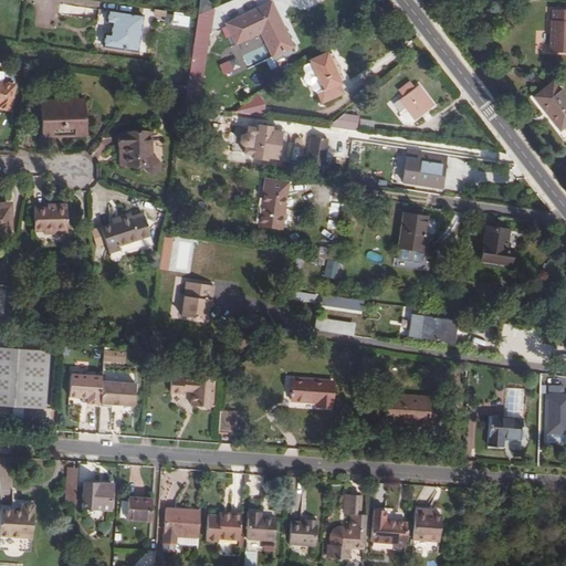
[(201,0),(199,14),(210,11),(211,0),(201,0)]
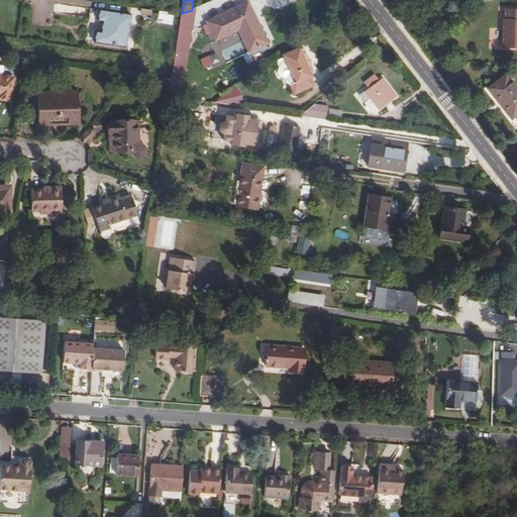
[(248,3),(231,10),(233,15),(250,7),(248,3)]
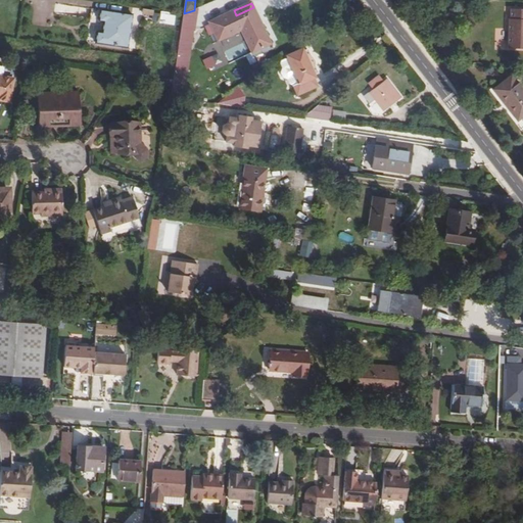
[(270,45),(253,7),(236,15),(234,10),(208,21),(217,40),(241,30),(251,54),(270,45)]
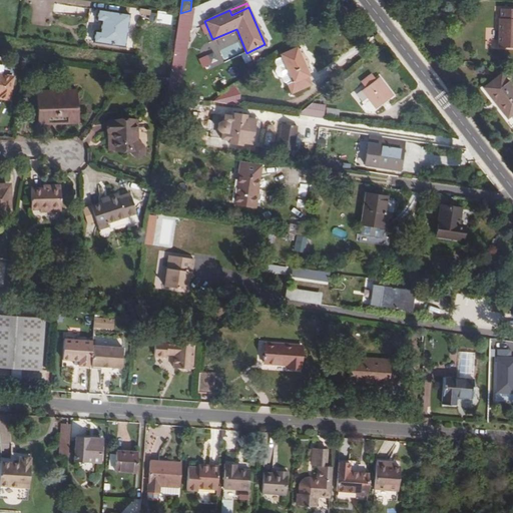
[(155,13),(155,10),(146,8),(146,11),(140,11),(139,19),(156,22),(157,14),(155,13)]
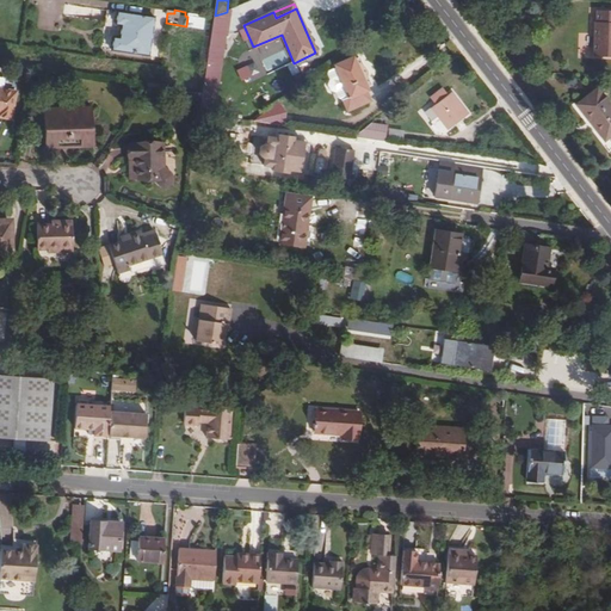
[(215,16),(205,75),(203,96),(199,115),(213,116),(229,10),(227,12),(215,16)]
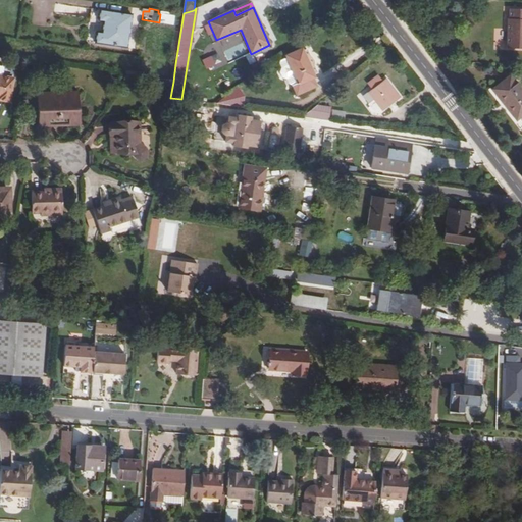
[(95,32),(93,43),(125,47),(129,15),(98,10),(96,20),(102,21),(100,33),(95,32)]
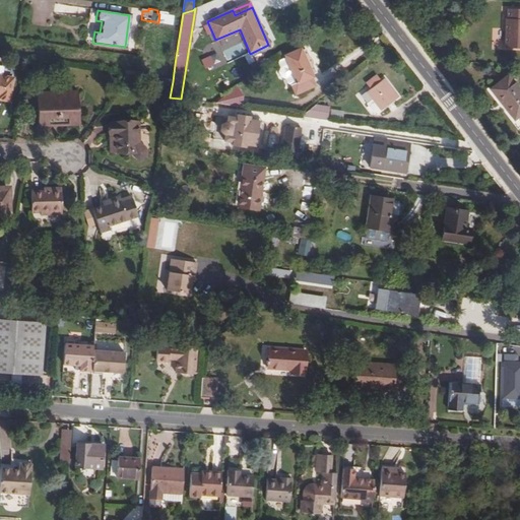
[(519,50),(519,11),(506,11),(506,21),(504,21),(503,50),(519,50)]
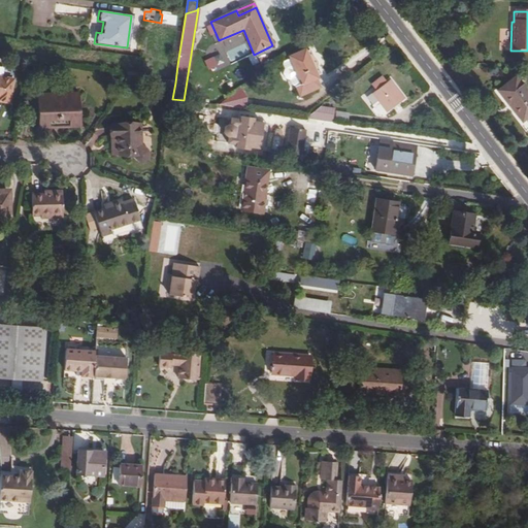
[(290,59),(301,87),(318,80),(305,52),(290,59)]
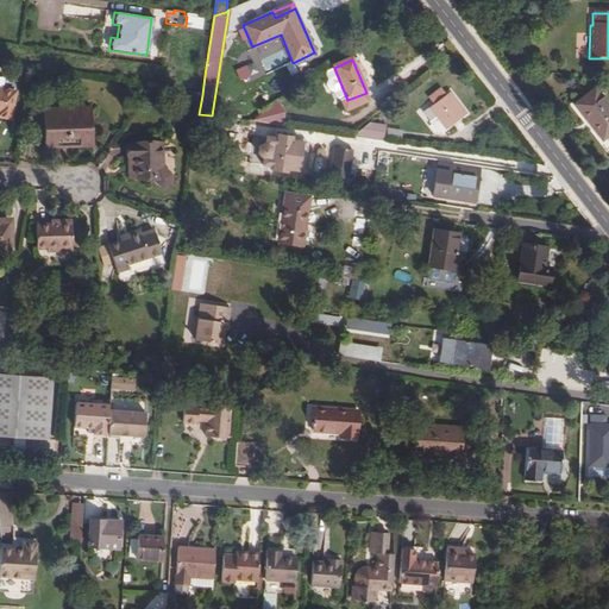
[(253,63),(238,70),(243,80),(258,71),(253,63)]
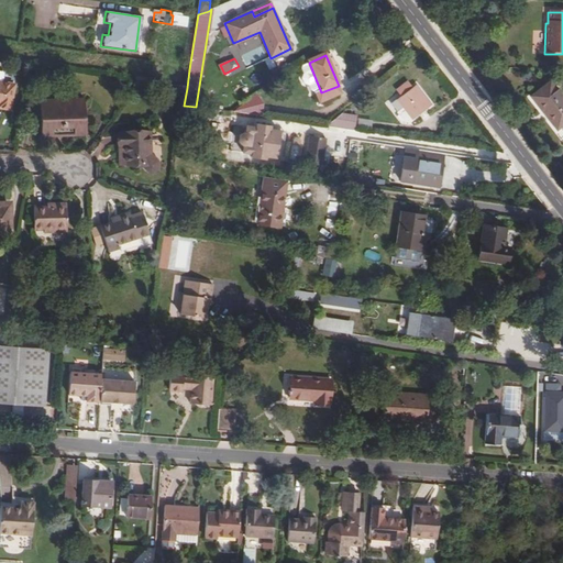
[(553,130),(562,122),(562,101),(548,81),(528,96),(553,130)]
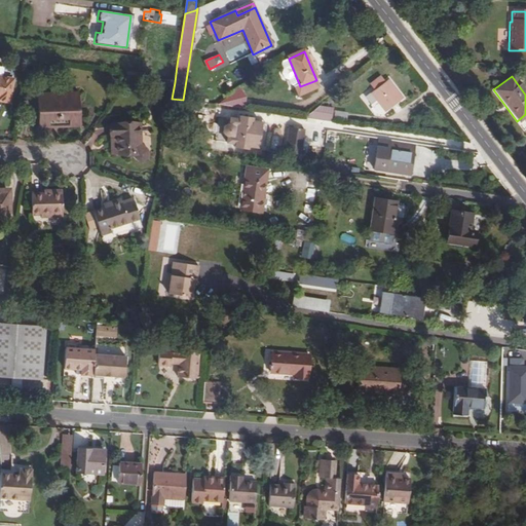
[(0,102),(0,103),(10,104),(14,81),(0,77),(0,99),(1,99),(0,102)]
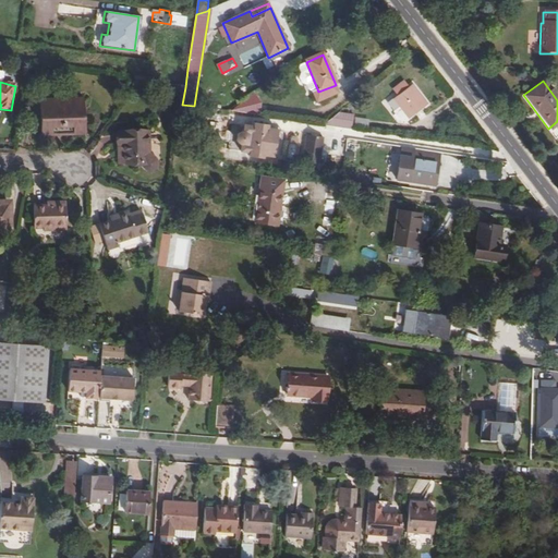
[(409,120),(426,105),(411,85),(392,99),(409,120)]
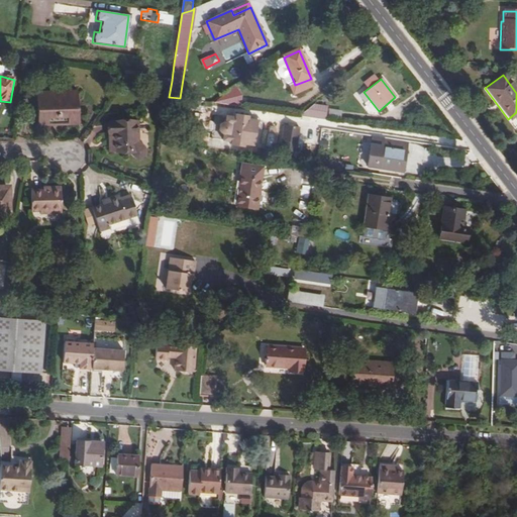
[(225,101),(239,106),(243,92),(230,87),(225,101)]
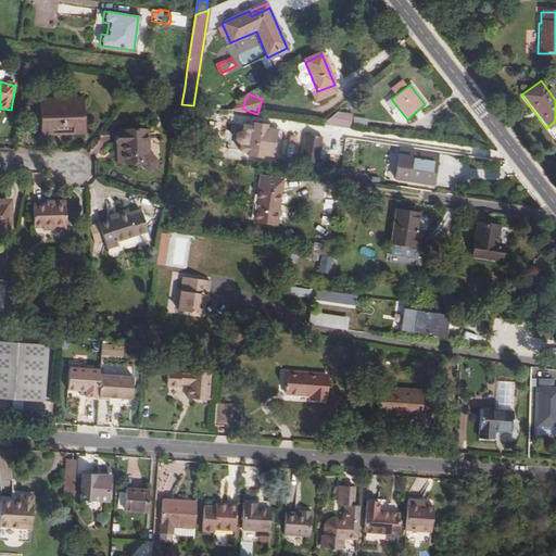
[(81,129),(84,129),(84,101),(39,102),(40,137),(52,137),(52,134),(65,133),(65,134),(81,134),(81,129)]
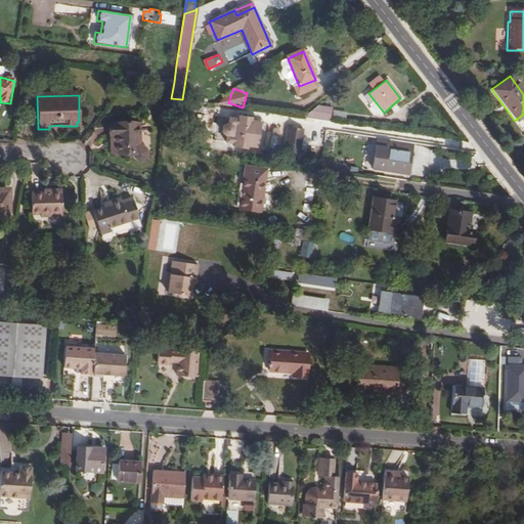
[(331,121),(332,107),(308,105),(307,118),(331,121)]
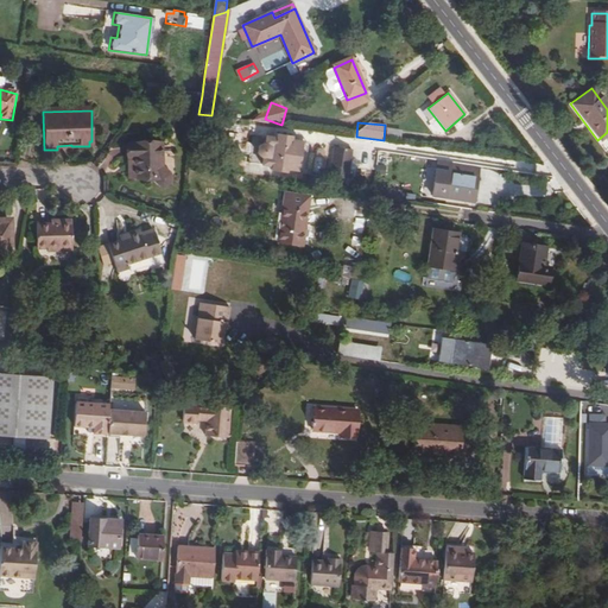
[(387,127),(386,137),(401,139),(403,131),(387,127)]
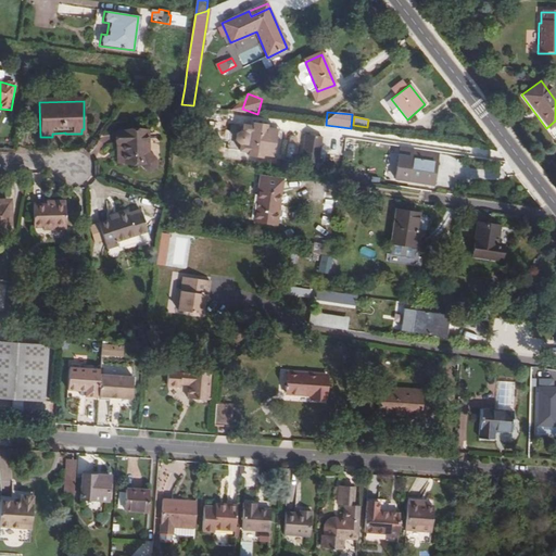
[(237,156),(277,159),(278,126),(238,124),(237,156)]
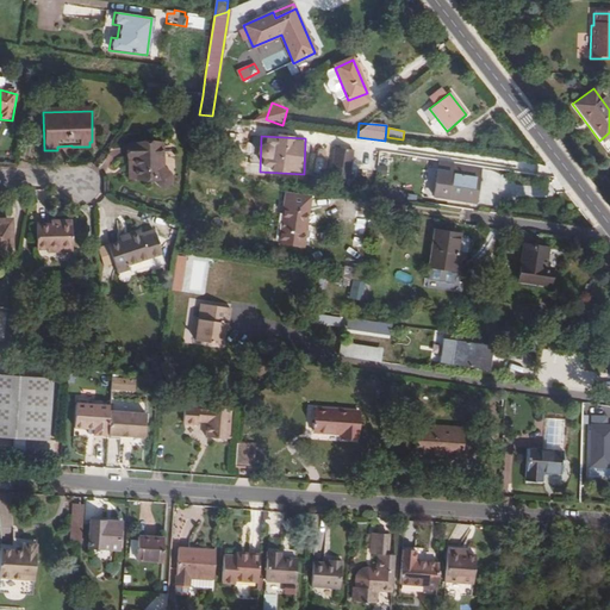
[(135,160),(135,178),(153,178),(161,186),(163,186),(166,186),(167,185),(170,182),(170,180),(170,178),(169,175),(163,169),(162,144),(129,145),(129,160),(135,160)]
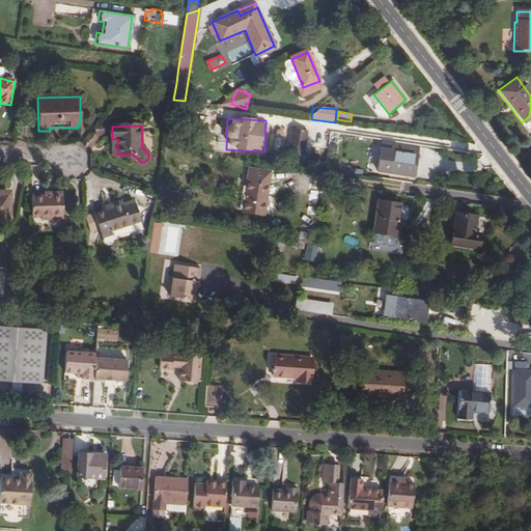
[(304,158),(308,132),(294,130),(288,155),(304,158)]
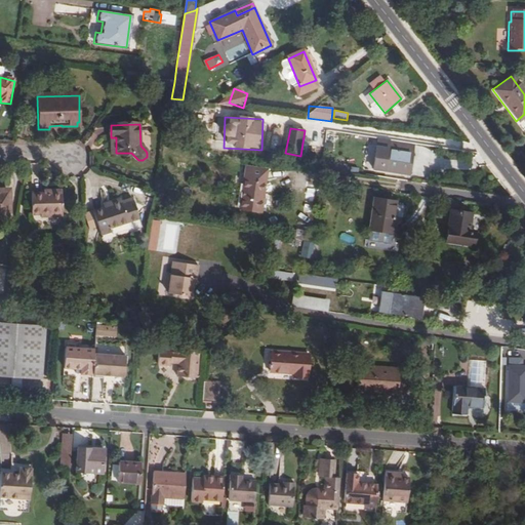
[(378,139),(374,170),(410,175),(414,145),(378,139)]
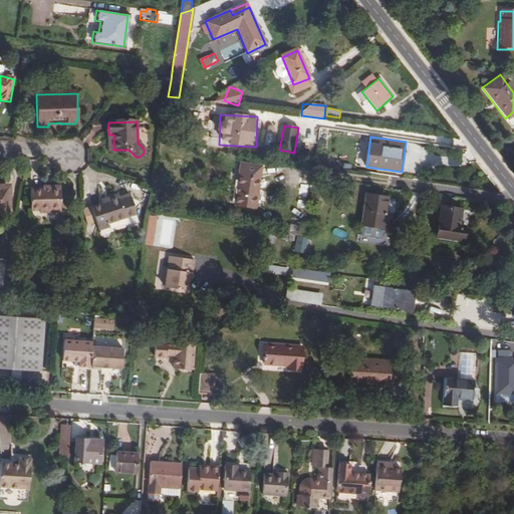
[(318,140),(318,149),(326,149),(326,140),(318,140)]
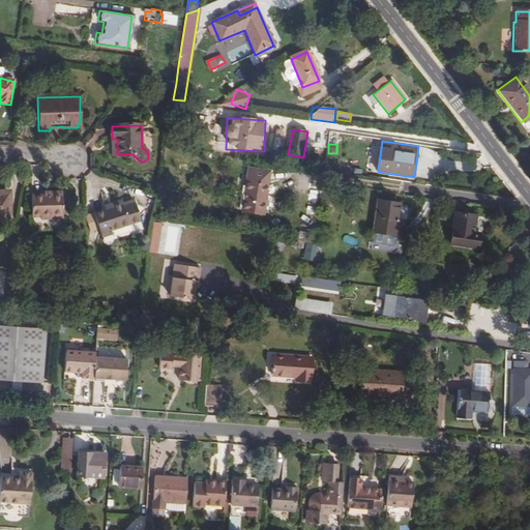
[(243,197),(264,200),(268,172),(247,169),(243,197)]
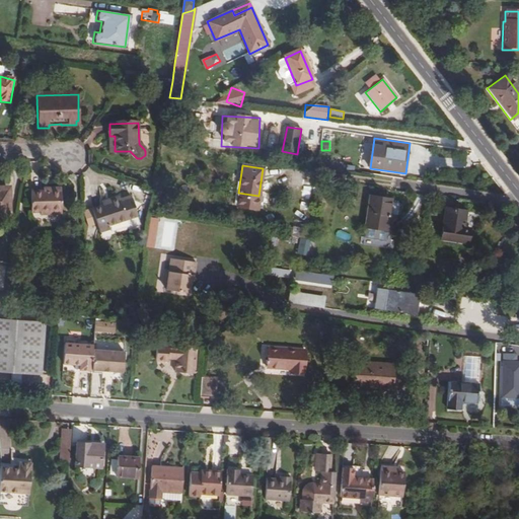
[(62,192),(45,192),(31,192),(31,212),(41,212),(52,212),(52,215),(63,215),(62,192)]
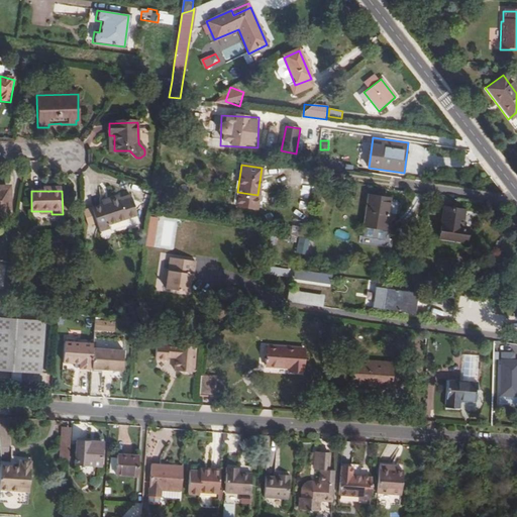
[(0,192),(0,216),(9,217),(8,192),(0,192)]
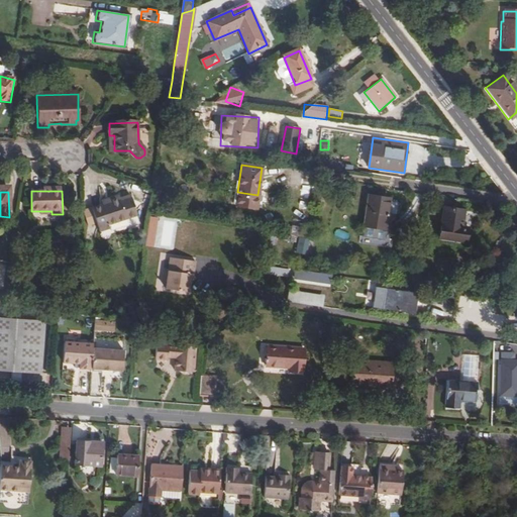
[(257,195),(237,192),(235,207),(254,209),(257,195)]
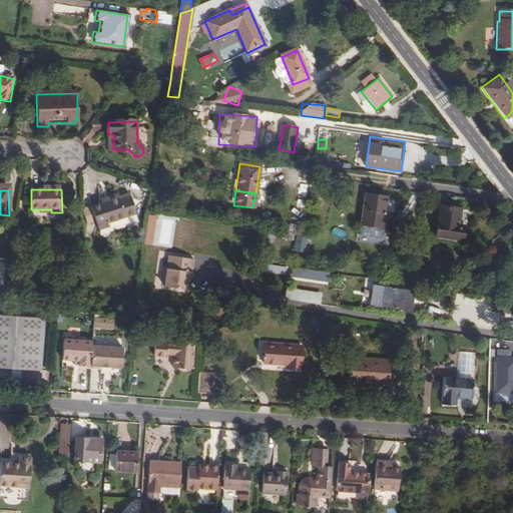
[(363,209),(383,212),(385,197),(365,194),(363,209)]
